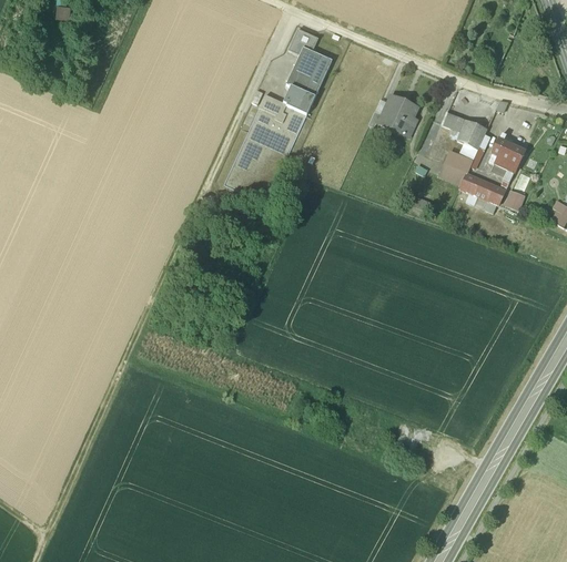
[(324,54),(313,50),(319,36),(297,27),(289,48),(300,53),(286,82),(291,84),(283,101),(265,93),(260,105),(276,113),(274,118),(283,121),(286,112),(283,111),(286,103),(307,113),(333,58),(324,54)]
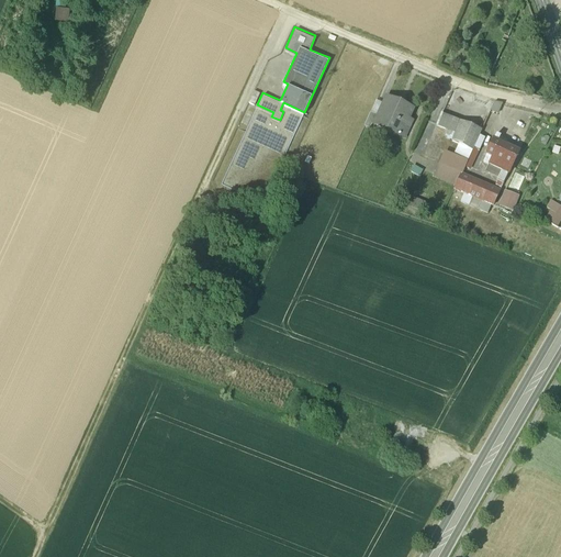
[(260,89),(255,87),(249,99),(255,101),(260,89)]
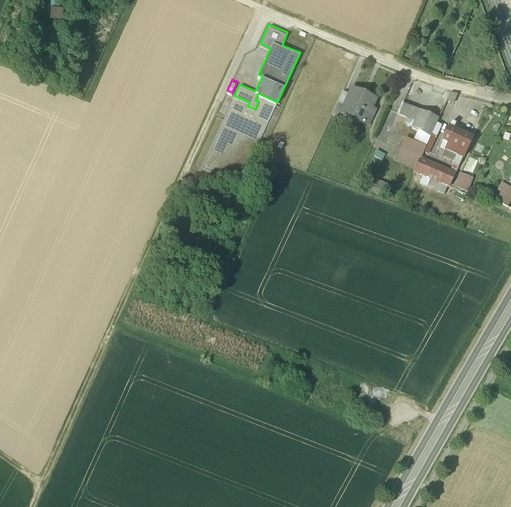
[(377,94),(354,84),(346,101),(342,109),(366,120),(377,94)]
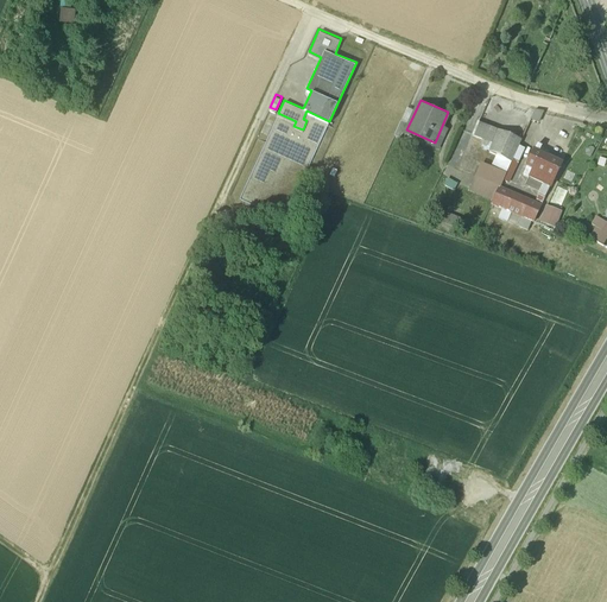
[(536,105),(531,114),(539,118),(544,107),(536,105)]
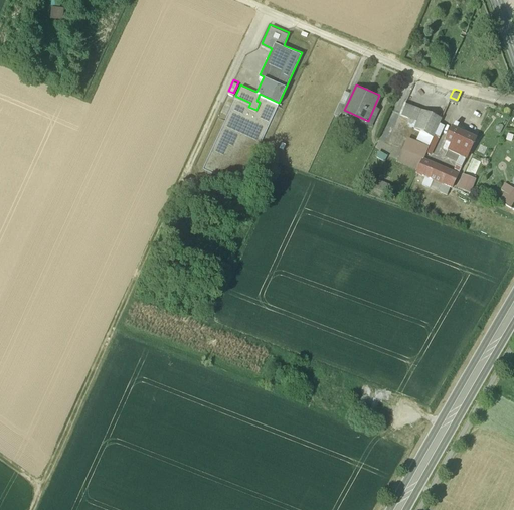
[(242,181),(269,124),(279,103),(260,94),(257,101),(260,102),(257,110),(248,107),(250,103),(235,96),(230,107),(203,164),(242,181)]
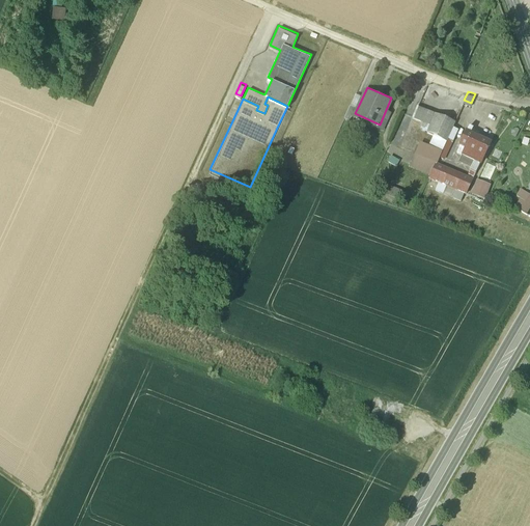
[(351,101),(345,114),(354,118),(355,113),(359,105),(351,101)]
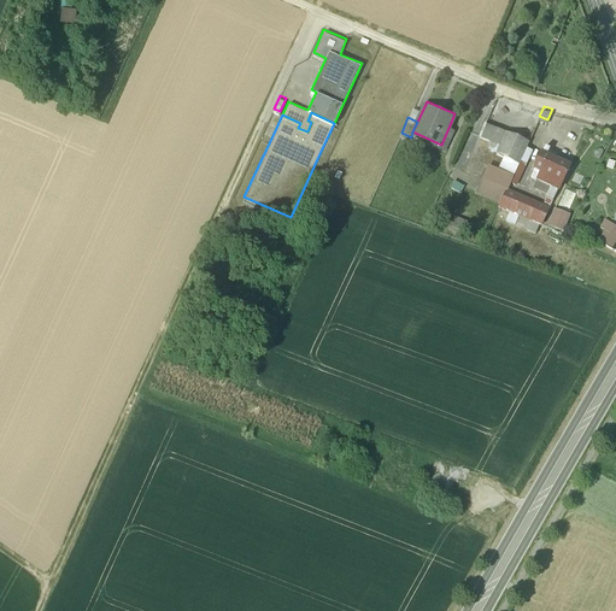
[(518,159),(529,137),(505,127),(486,118),(480,133),(500,140),(497,150),(518,159)]
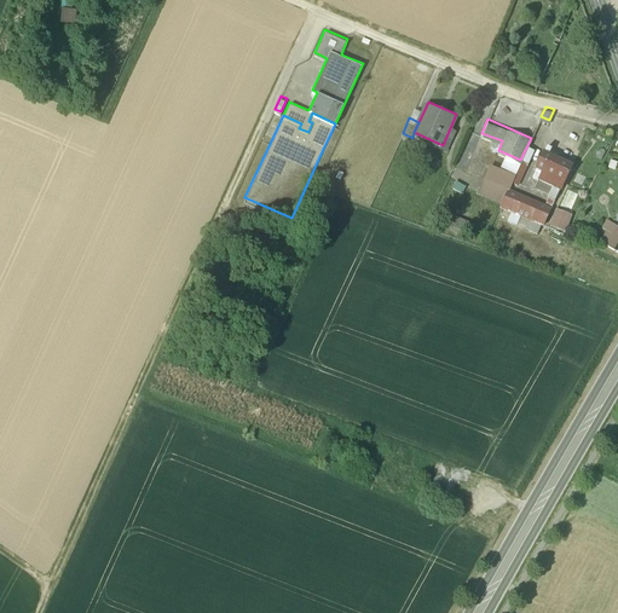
[(556,156),(549,151),(552,145),(547,143),(537,163),(548,169),(544,178),(554,184),(560,186),(571,163),(556,156)]
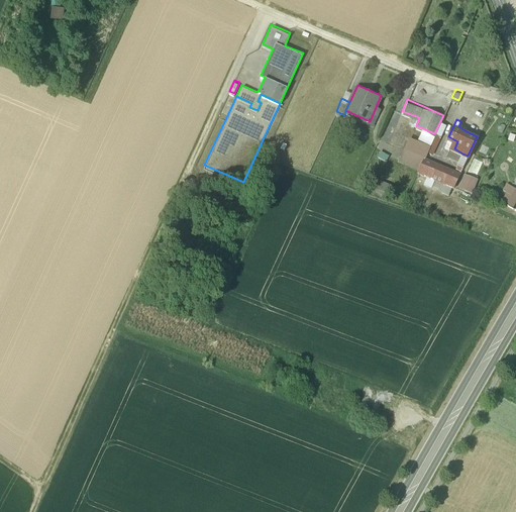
[(425,155),(430,142),(411,134),(406,146),(425,155)]
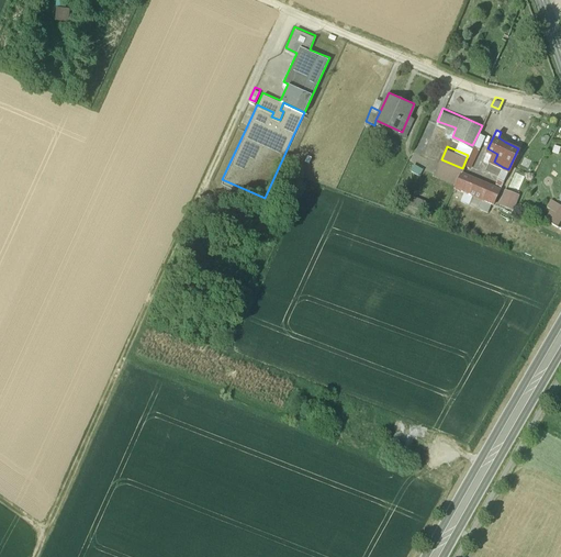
[(504,179),(508,169),(503,167),(498,176),(504,179)]
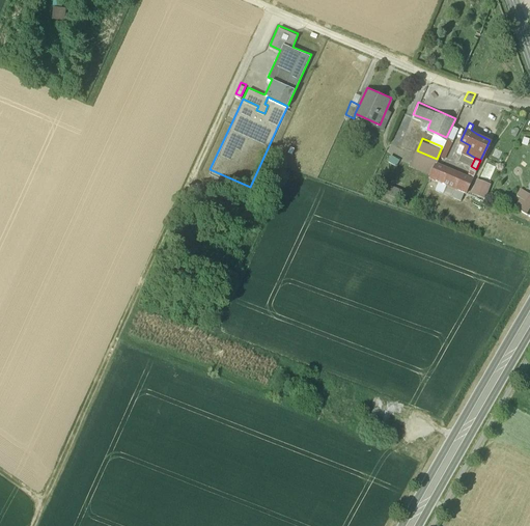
[(472,174),(437,159),(429,174),(455,186),(465,190),(466,190),(472,174)]
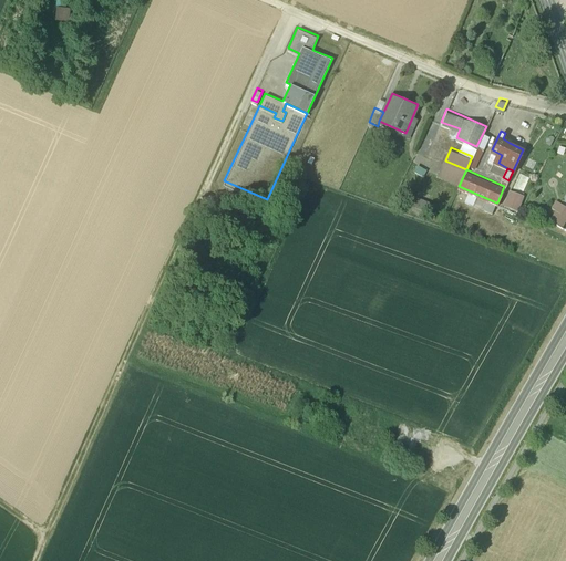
[(525,191),(511,187),(504,204),(520,208),(525,191)]
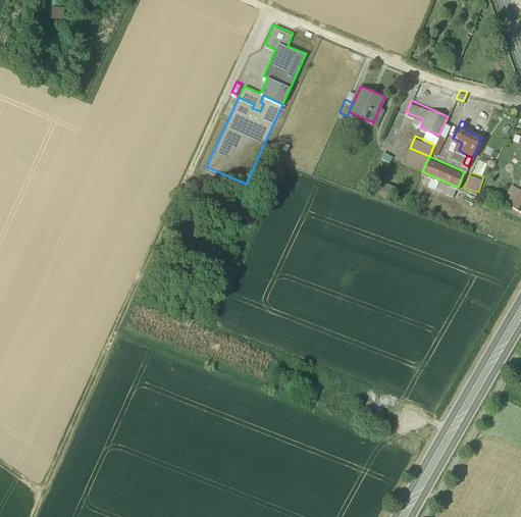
[(383,177),(379,187),(397,194),(401,185),(383,177)]
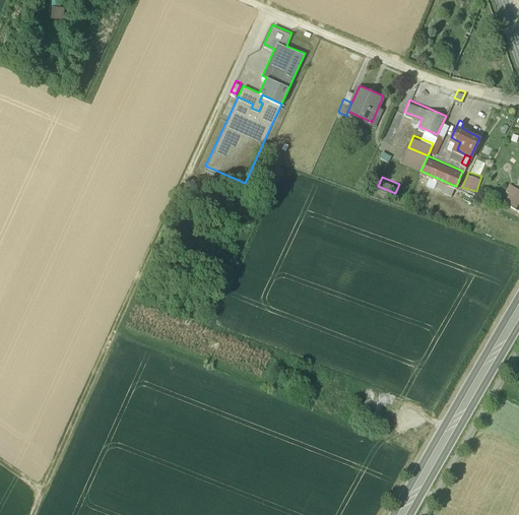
[(518,185),(511,181),(507,188),(510,189),(505,199),(515,205),(518,198),(518,185)]
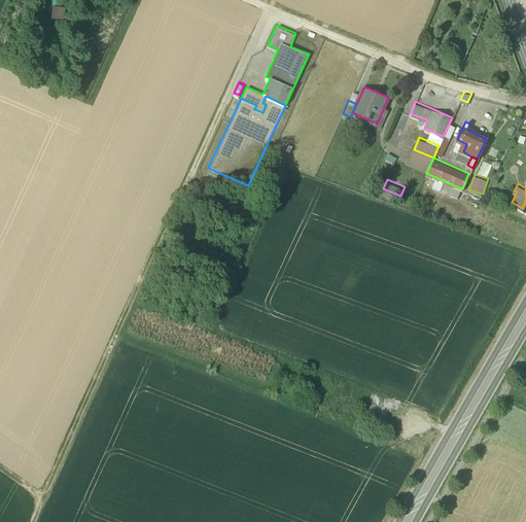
[(461,188),(452,184),(449,192),(458,196),(461,188)]
